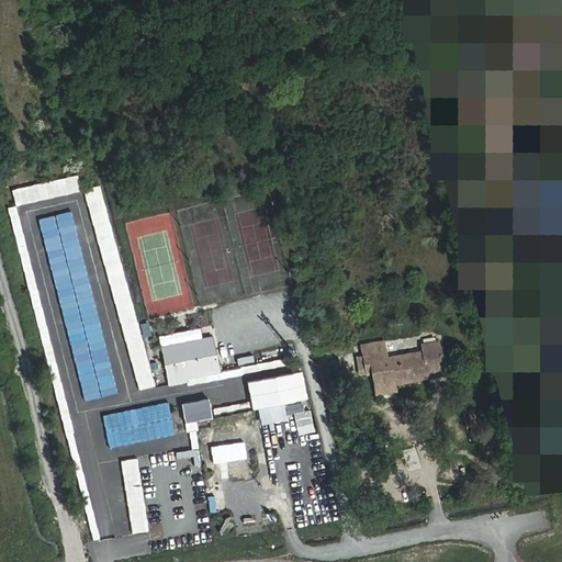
[(77,175),(11,188),(14,205),(80,191),(77,175)]
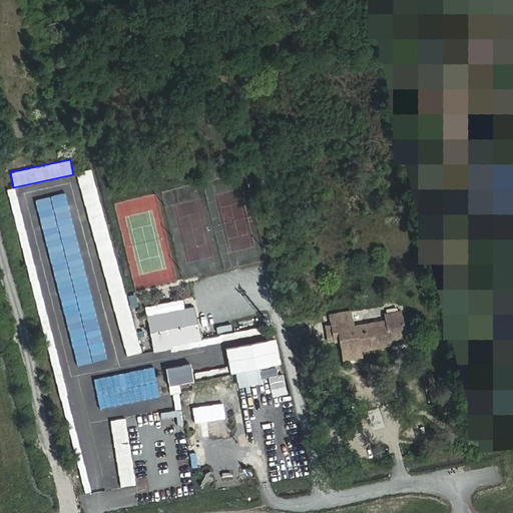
[(78,171),(123,356),(138,353),(92,168),(78,171)]
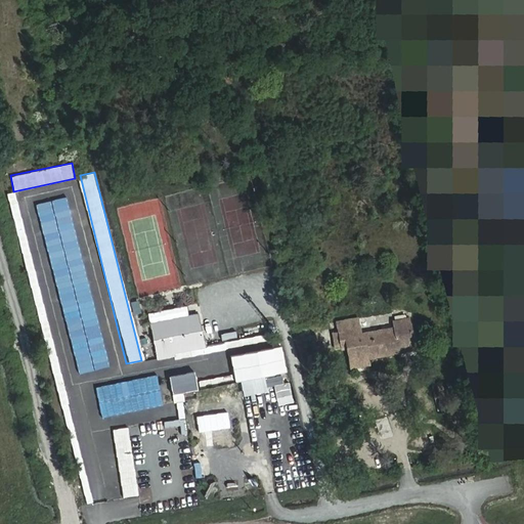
[(148,326),(157,358),(170,355),(189,355),(186,346),(205,342),(202,328),(199,329),(194,315),(148,326)]
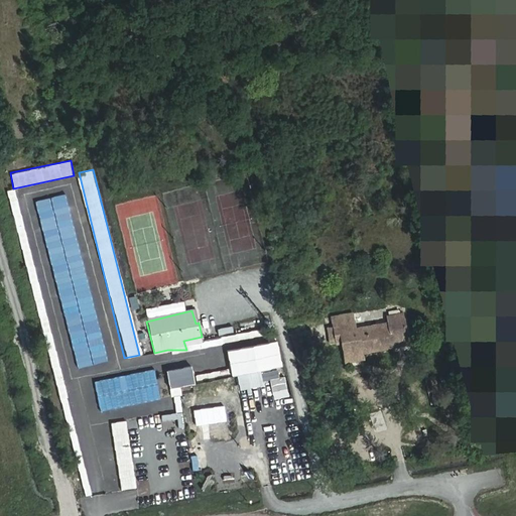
[(390,338),(405,337),(402,314),(387,316),(388,324),(353,330),(352,323),(333,326),(337,342),(342,342),(346,361),(361,359),(360,352),(392,347),(391,344),(390,338)]
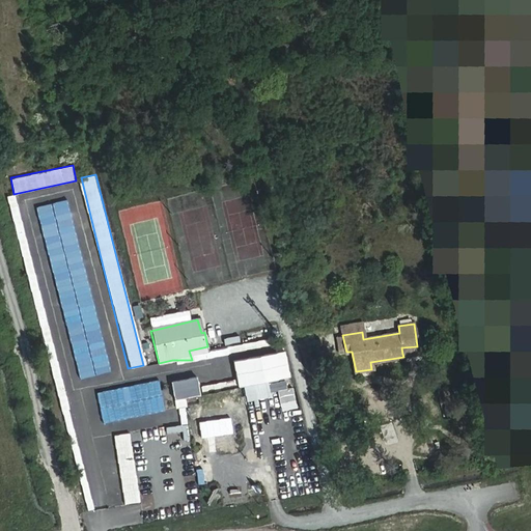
[(224,344),(240,342),(239,335),(223,338),(224,344)]
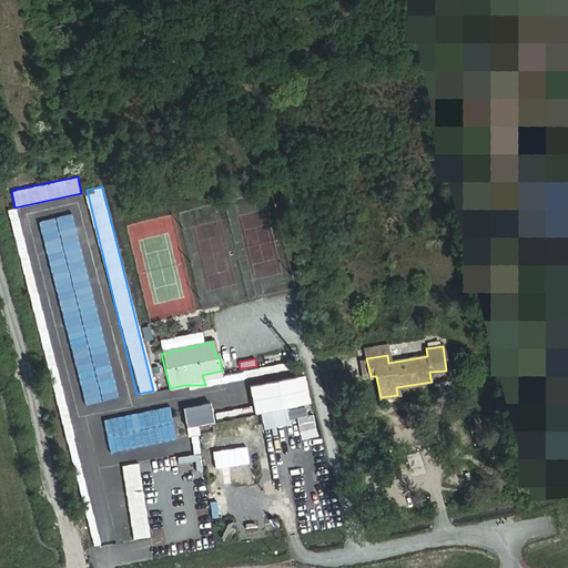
[(305,375),(249,385),(254,415),(311,405),(305,375)]
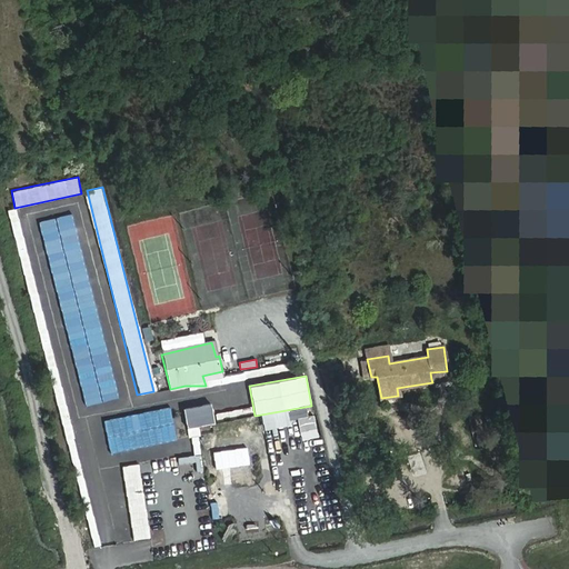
[(210,403),(181,408),(186,429),(213,423),(210,403)]
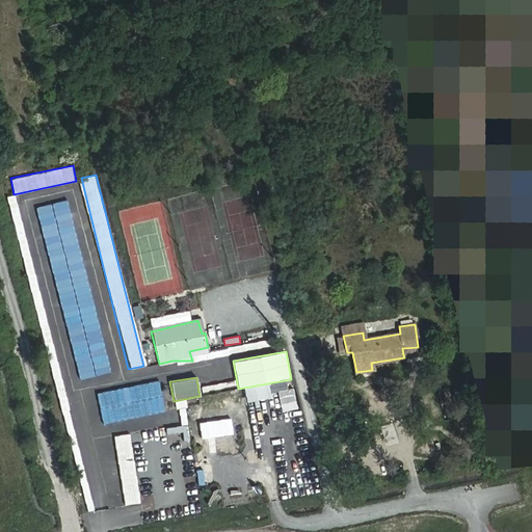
[(160,381),(98,394),(104,421),(165,408),(160,381)]
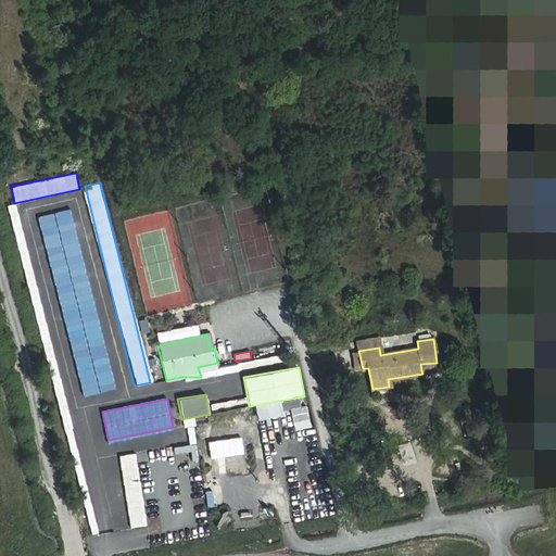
[(289,407),(290,421),(307,419),(306,405),(289,407)]
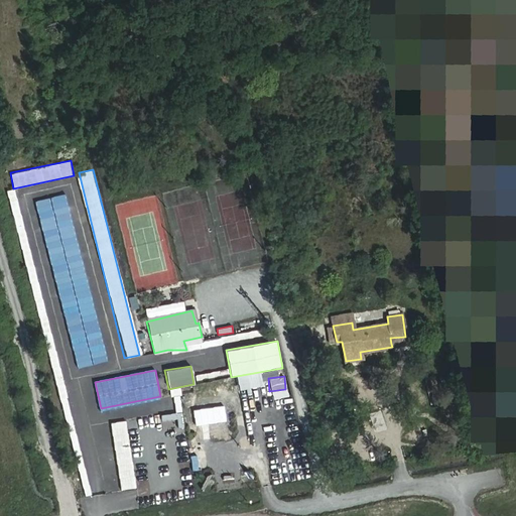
[(212,406),(192,409),(195,424),(214,421),(212,406)]
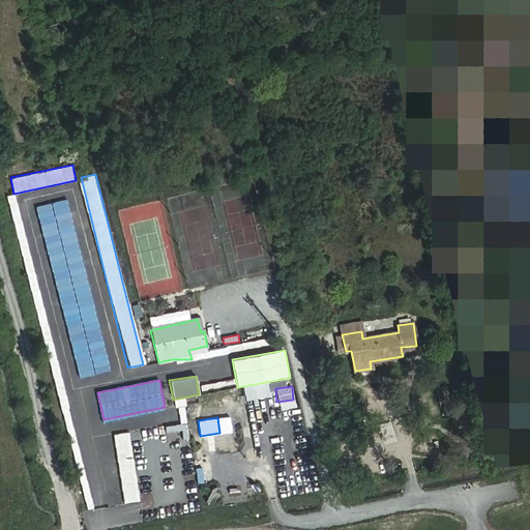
[(235,427),(219,428),(222,447),(237,445),(235,427)]
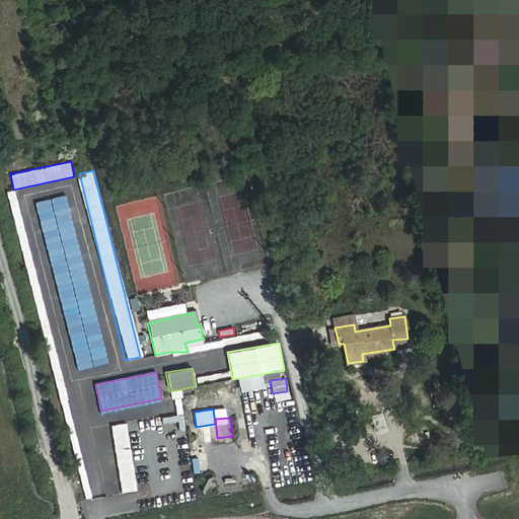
[(121,494),(137,492),(127,424),(110,426),(121,494)]
